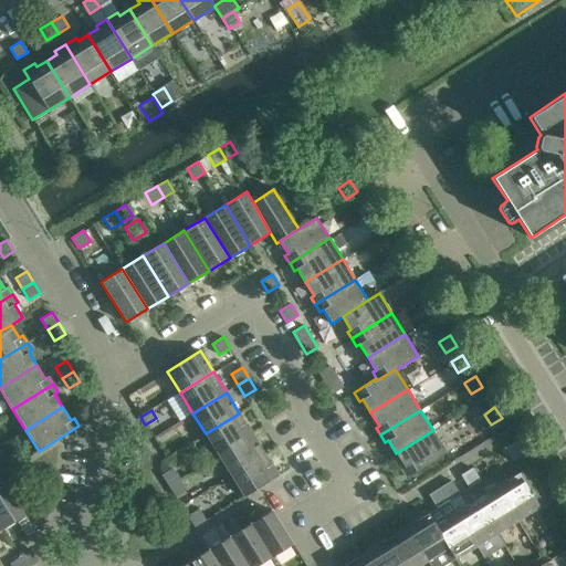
[(252,433),(239,413),(206,433),(219,454),(252,433)]
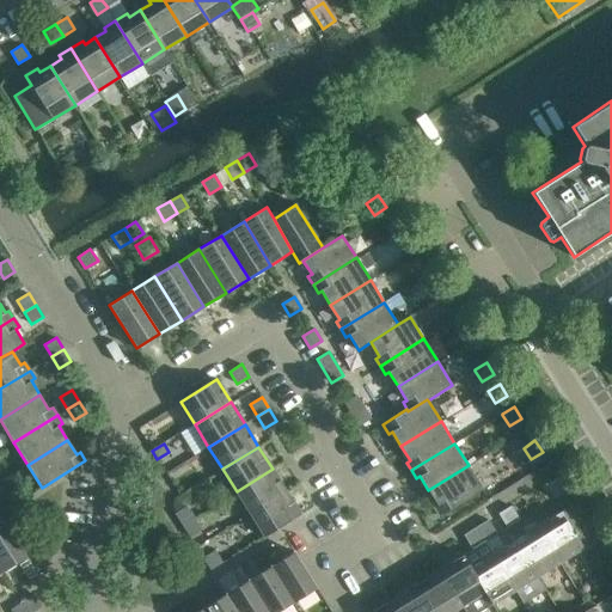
[(469,465),(428,490),(438,505),(434,507),(439,515),(483,489),(469,465)]
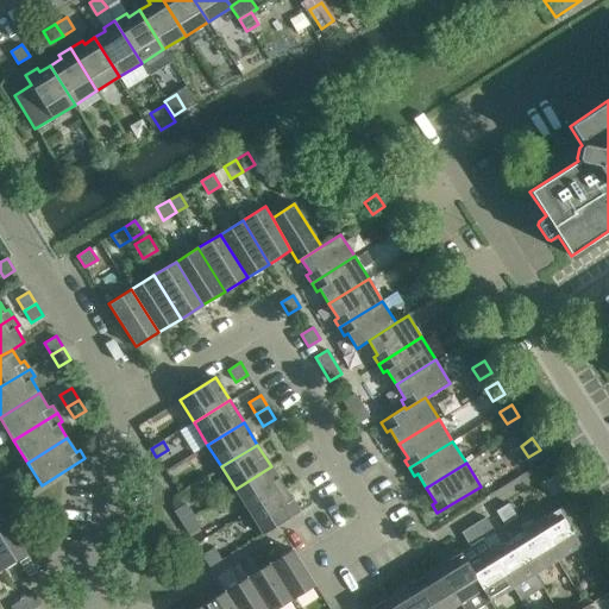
[(249,512),(286,489),(271,466),(236,489),(249,512)]
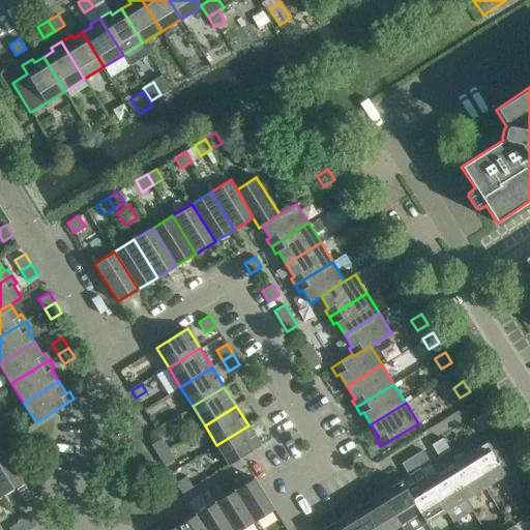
[(472,419),(475,424),(479,431),(491,424),(482,412),(472,419)]
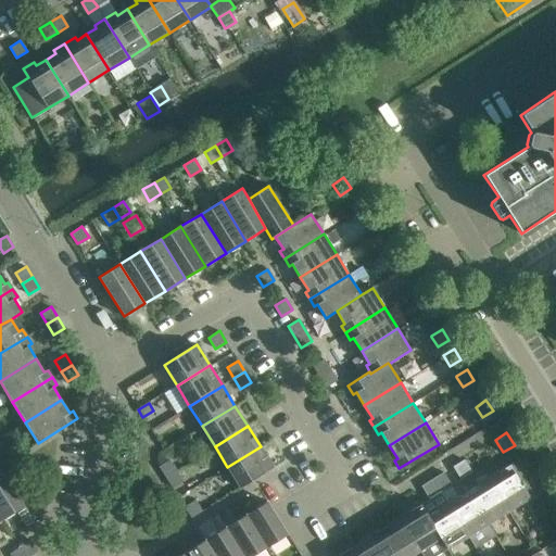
[(274,467),(261,446),(227,467),(240,488),(274,467)]
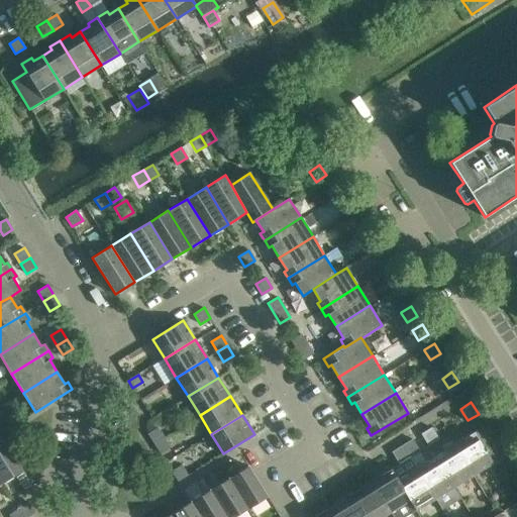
[(484,425),(453,444),(473,475),(504,455),(484,425)]
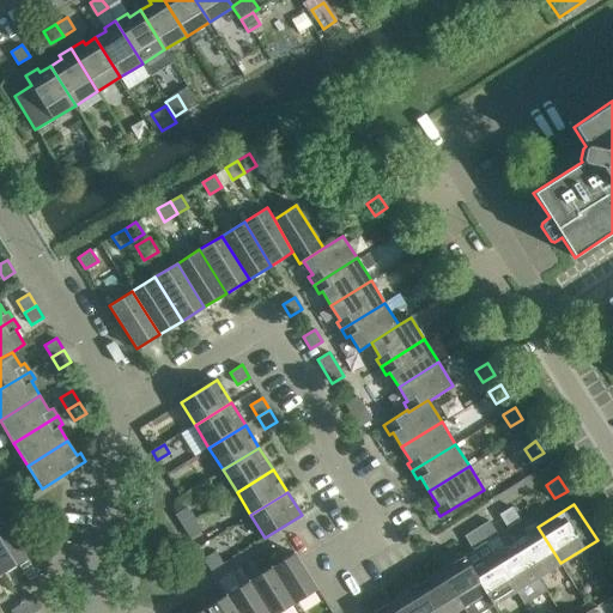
[(182,526),(194,519),(187,507),(175,515),(182,526)]
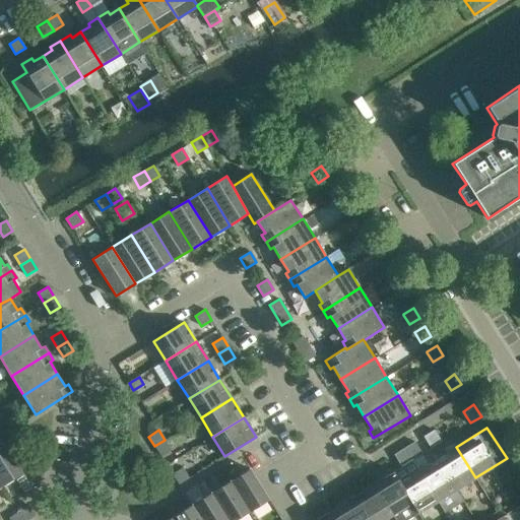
[(434,430),(424,436),(431,448),(441,441),(437,435),(434,430)]
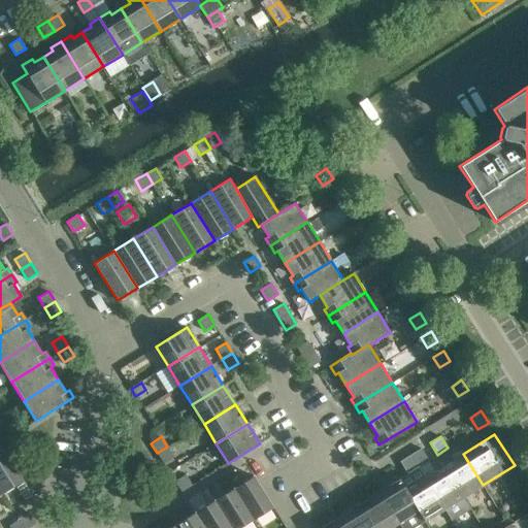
[(0,488),(3,493),(23,481),(0,443),(0,488)]
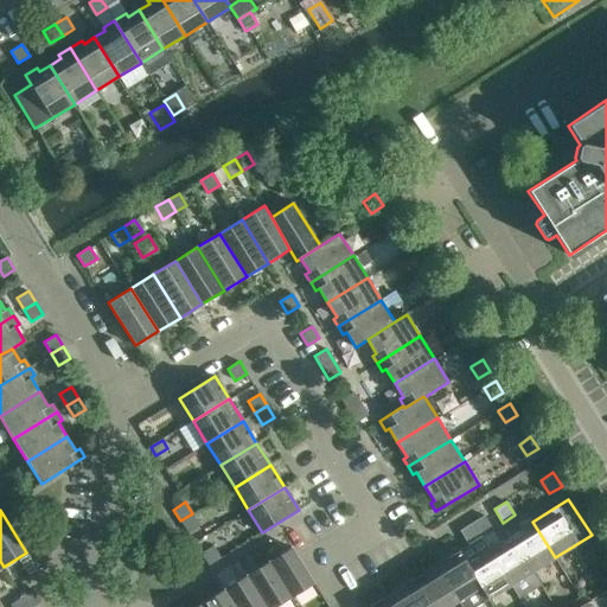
[(199,525),(192,513),(180,521),(189,532),(199,525)]
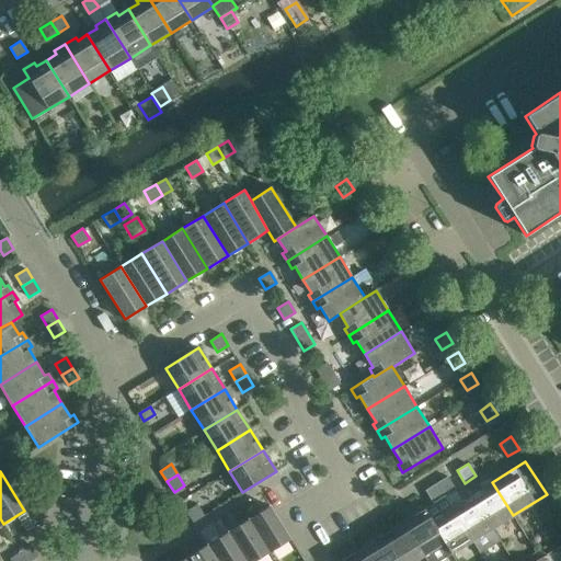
[(472,541),(479,552),(500,539),(493,528),(472,494),(462,501),(455,489),(456,489),(447,477),(436,483),(444,496),(472,541)]
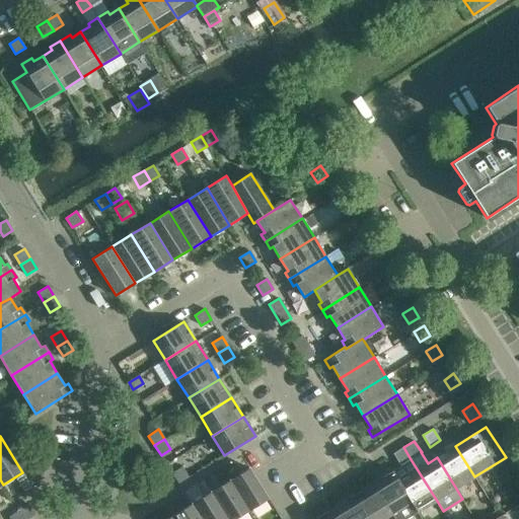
[(437,457),(456,489),(474,476),(455,446),(452,441),(443,448),(445,452),(437,457)]
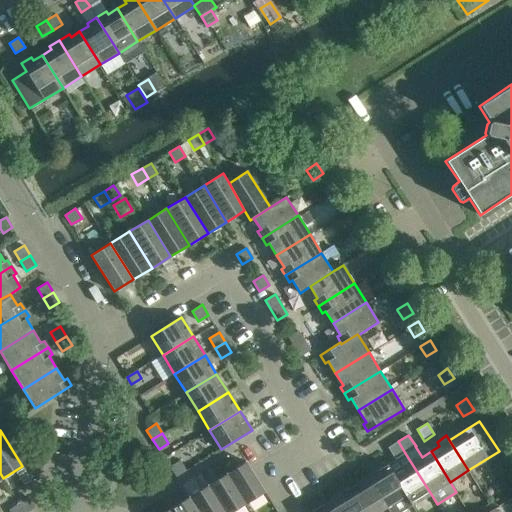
[(398,441),(388,447),(395,459),(405,453),(398,441)]
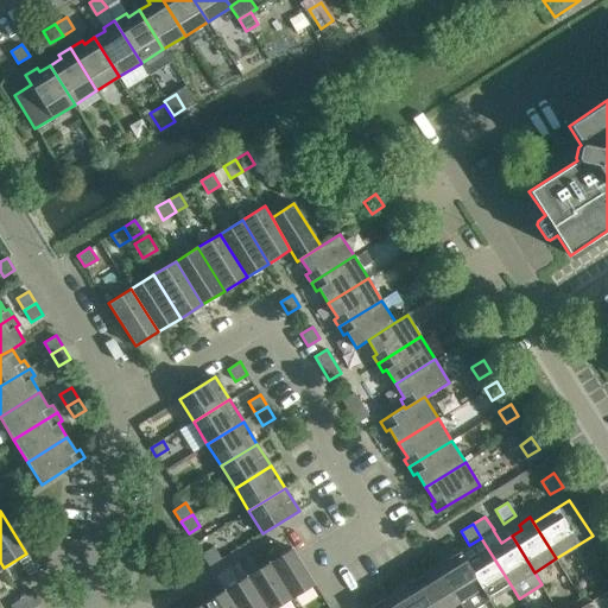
[(469,545),(460,551),(489,600),(512,587),(481,538),(469,545)]
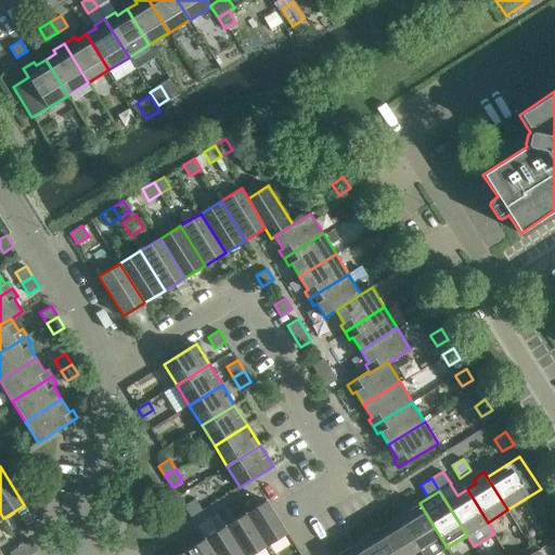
[(191,517),(202,511),(194,500),(184,506),(191,517)]
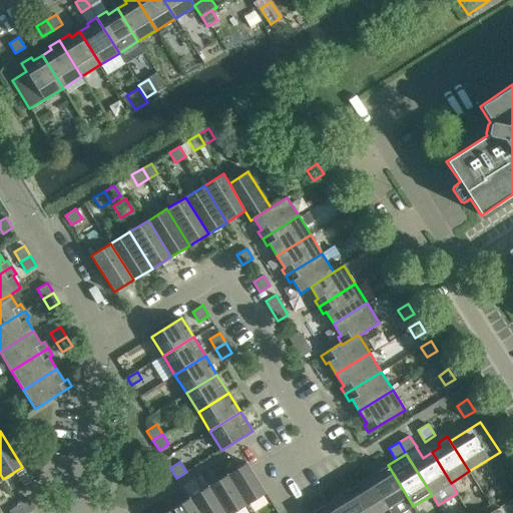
[(266,493),(249,468),(246,463),(227,475),(246,505),(266,493)]
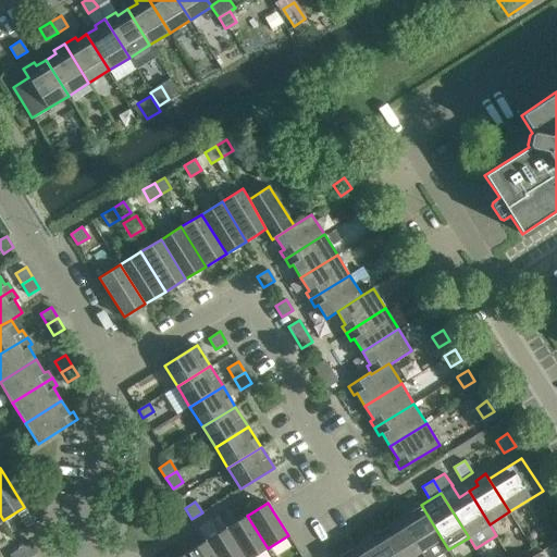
[(421,552),(424,556),(436,556),(448,549),(421,505),(400,518),(421,552)]
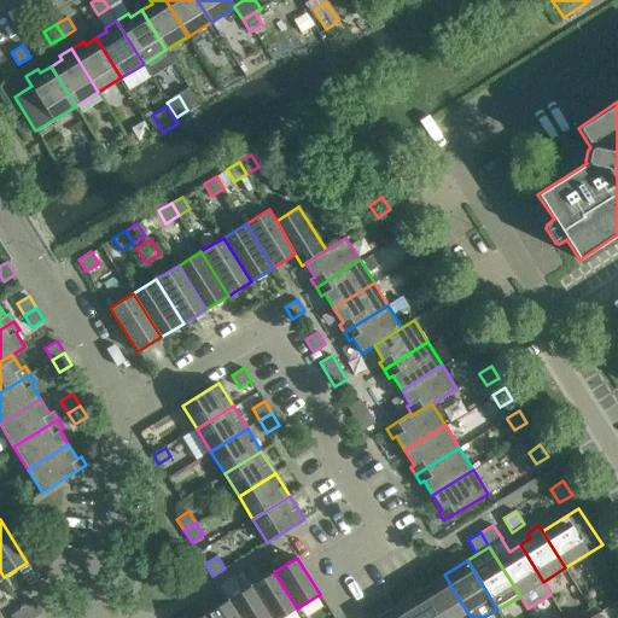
[(274,572),(251,586),(270,617),(298,617),(293,610),(297,608),(274,572)]
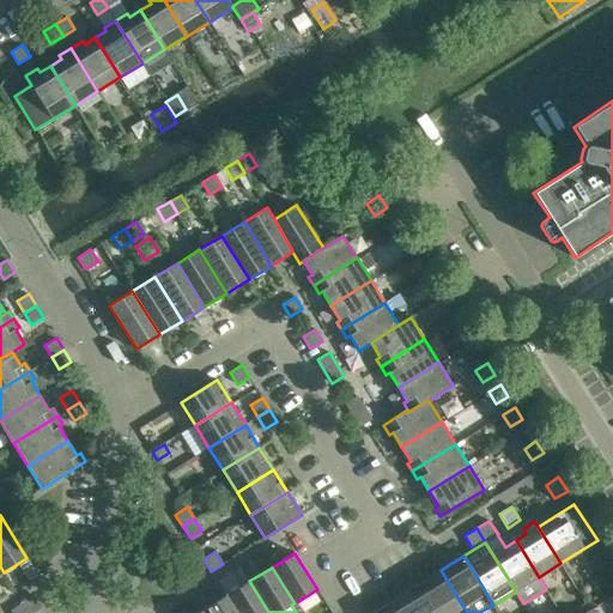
[(418,584),(436,612),(453,612),(463,607),(441,570),(418,584)]
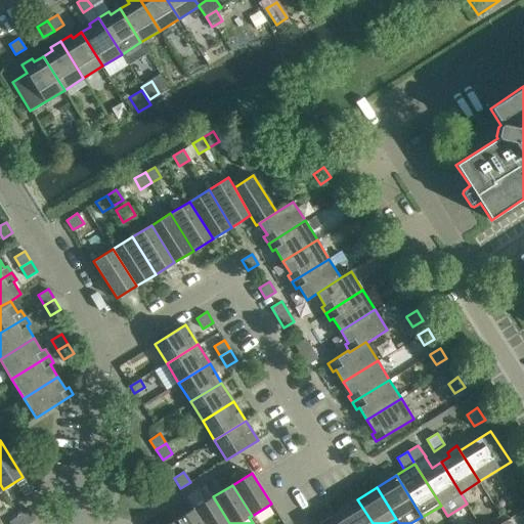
[(229,523),(213,496),(193,509),(203,523),(229,523)]
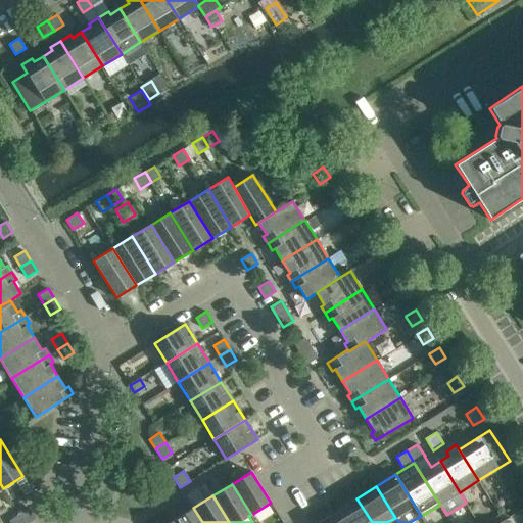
[(338,510),(345,522),(372,522),(357,498),(338,510)]
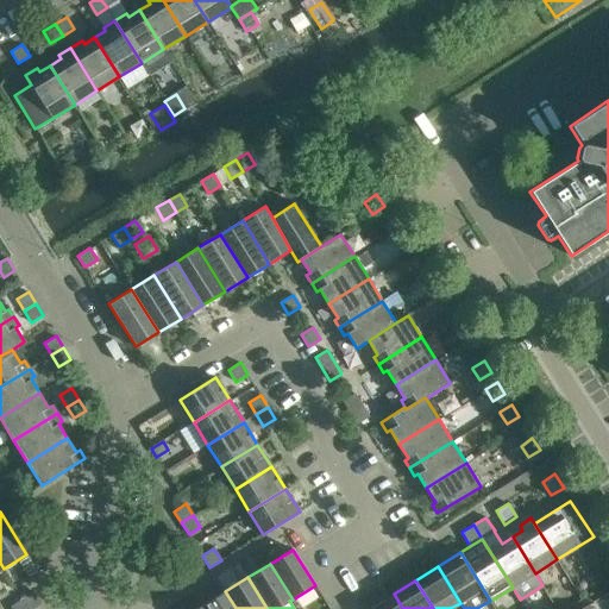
[(31,608),(41,603),(33,591),(11,607),(12,608),(31,608)]
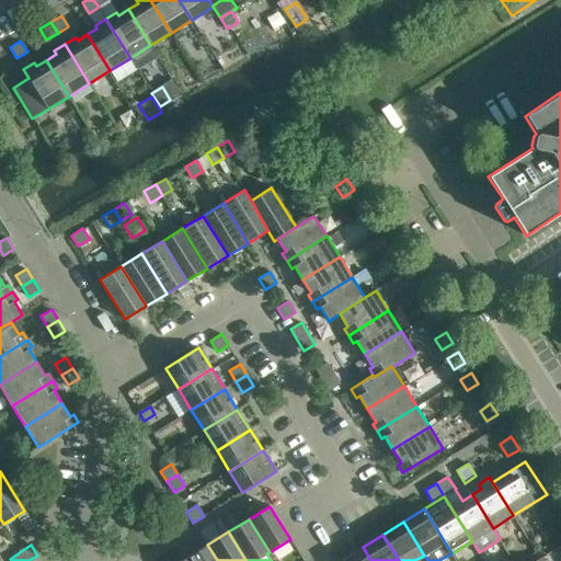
[(217,560),(207,545),(187,558),(189,560),(217,560)]
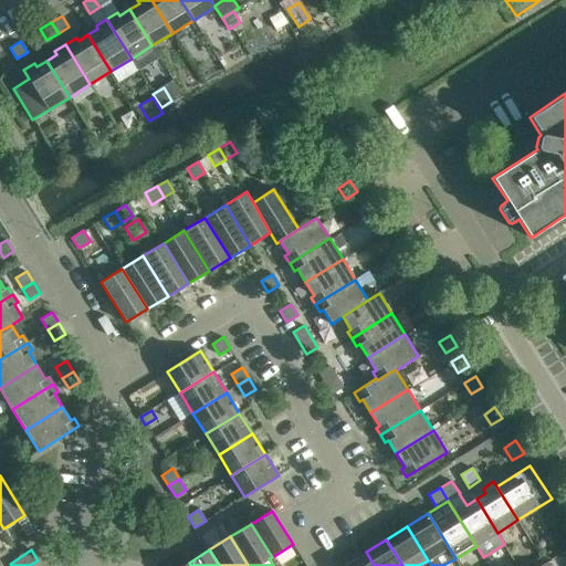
[(374,565),(366,552),(344,565),(374,565)]
